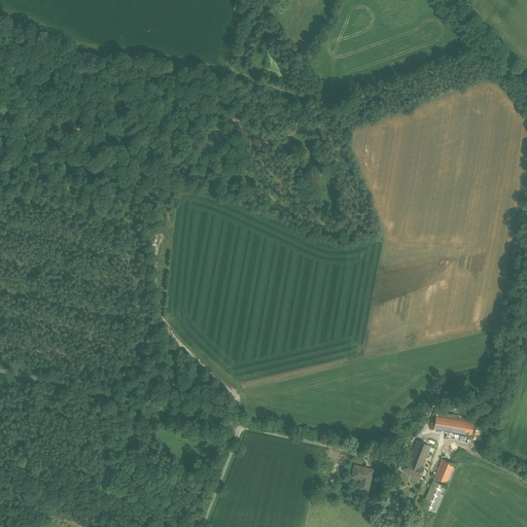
[(475,418),(436,412),(434,428),(471,434),(475,418)]
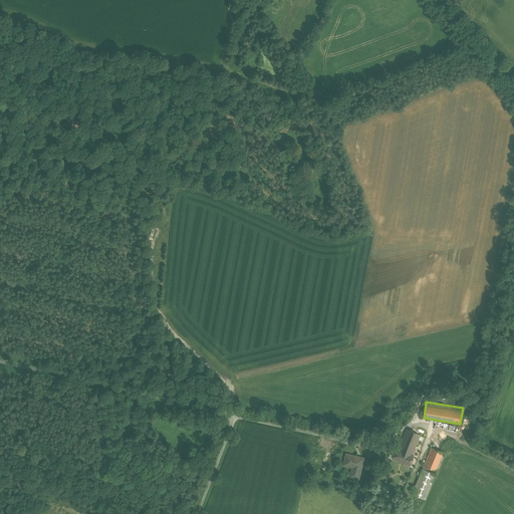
[(421,435),(407,430),(398,450),(412,456),(421,435)]
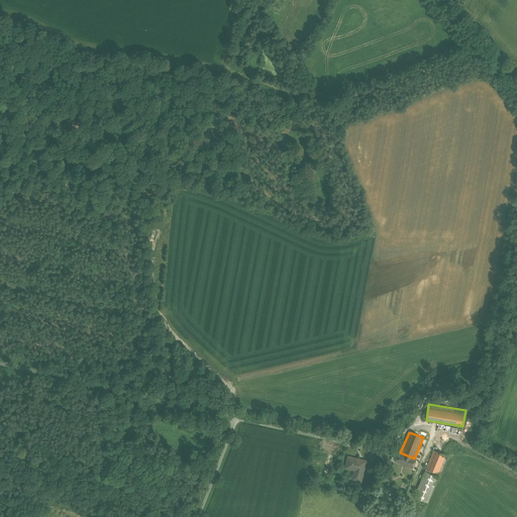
[(447,456),(433,450),(426,469),(437,474),(440,475),(447,456)]
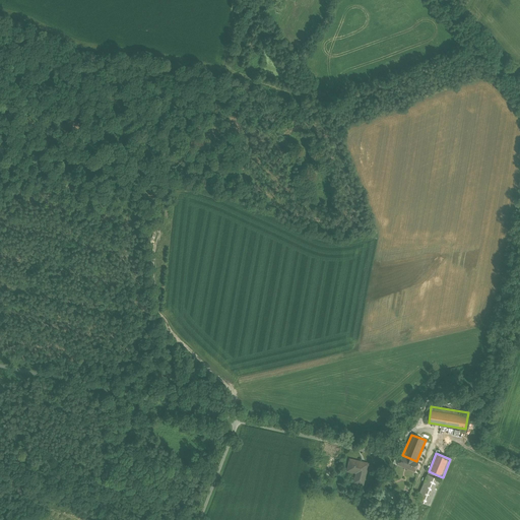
[(402,455),(401,454),(397,464),(414,471),(418,461),(416,461),(402,455)]
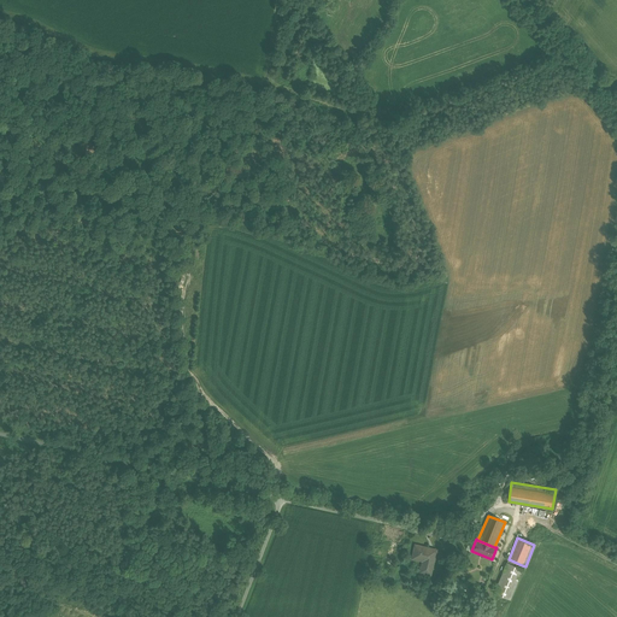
[(436,550),(416,545),(412,558),(413,558),(413,557),(425,559),(423,569),(422,568),(421,573),(430,574),(433,563),(436,550)]
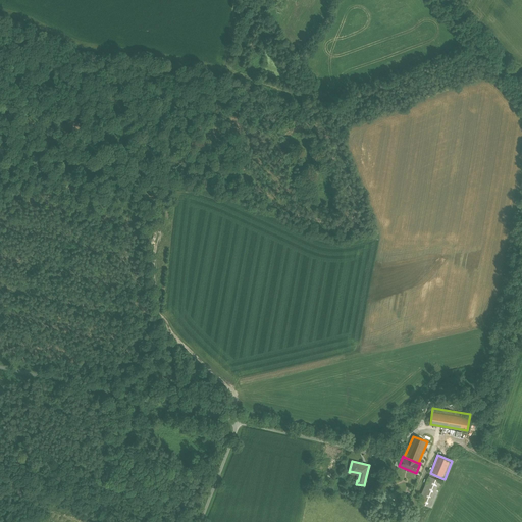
[(441,478),(430,473),(418,502),(431,508),(442,481),(440,481),(441,478)]
